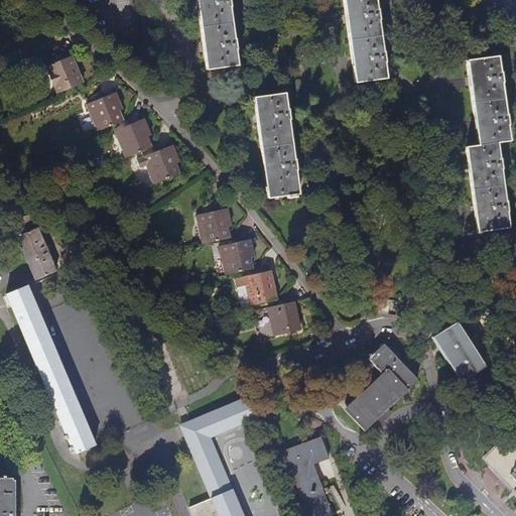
[(196,0),(206,71),(238,66),(236,50),(237,49),(236,38),(234,38),(230,8),(231,7),(230,0),(196,0)]
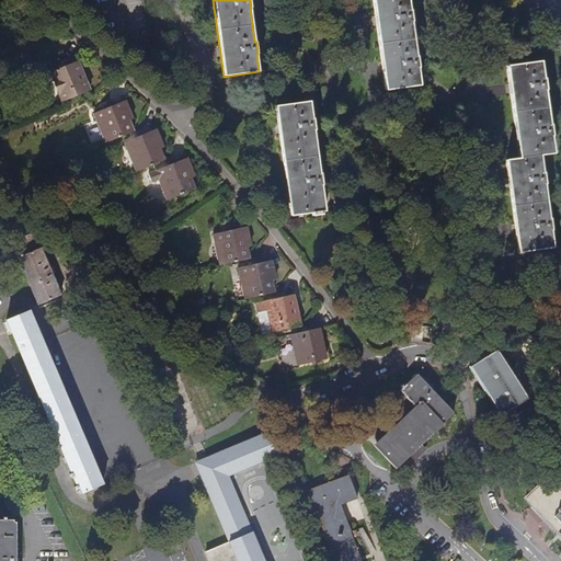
[(409,10),(408,0),(371,0),(385,90),(420,86),(418,68),(419,68),(416,56),(415,56),(411,22),(412,22),(411,10),(409,10)]
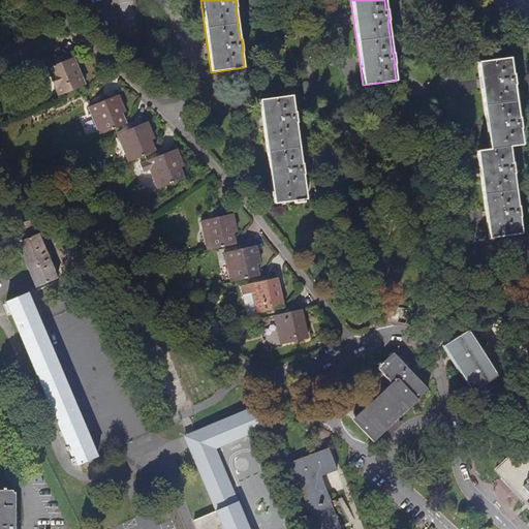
[(73,57),(49,66),(59,94),(84,85),(73,57)]
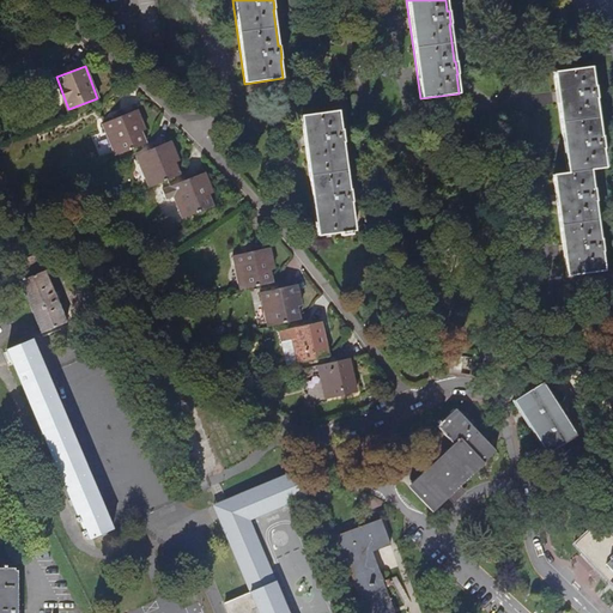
[(553,175),(568,275),(604,271),(602,252),(604,252),(601,238),(600,238),(595,201),(596,201),(594,188),(593,188),(590,170),(605,168),(602,150),(604,150),(602,135),(600,135),(595,98),(598,98),(595,85),(593,85),(590,67),(553,72),(568,173),(553,175)]
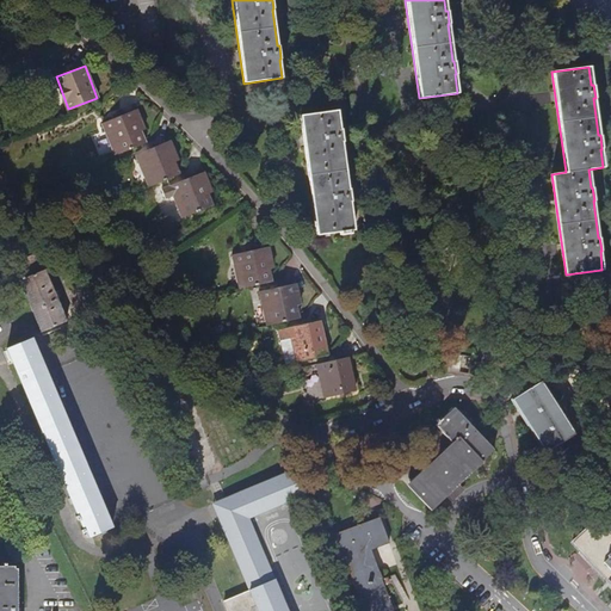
[(137,109),(102,123),(106,135),(109,135),(116,155),(146,142),(142,130),(144,129),(137,109)]
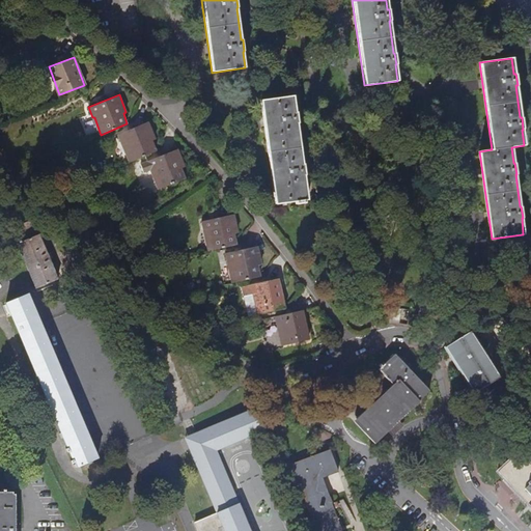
[(296,112),(294,95),(261,101),(276,204),(307,199),(304,175),(306,174),(304,163),(302,163),(297,123),(299,123),(297,111),(296,112)]
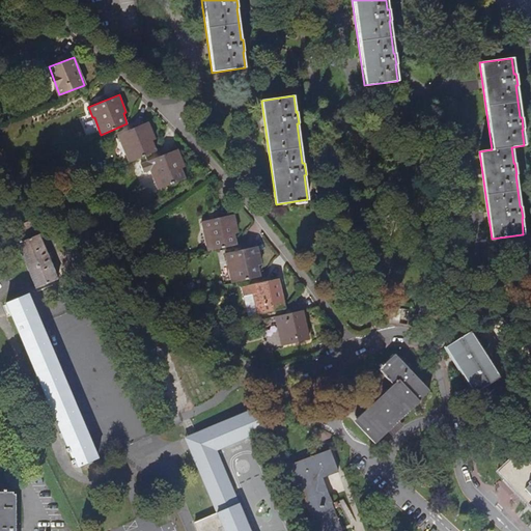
[(148,121),(117,135),(120,142),(121,142),(130,163),(156,152),(151,142),(156,140),(148,121)]
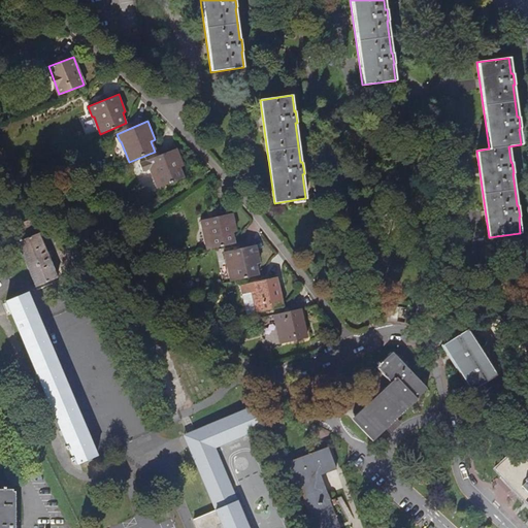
[(175,149),(140,163),(144,170),(151,167),(159,189),(183,178),(178,168),(183,166),(175,149)]
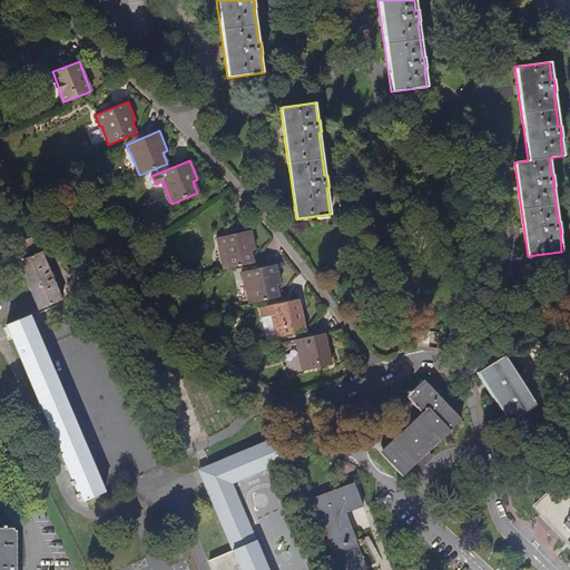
[(252,251),(255,251),(251,231),(216,238),(218,246),(219,246),(225,268),(253,262),(252,251)]
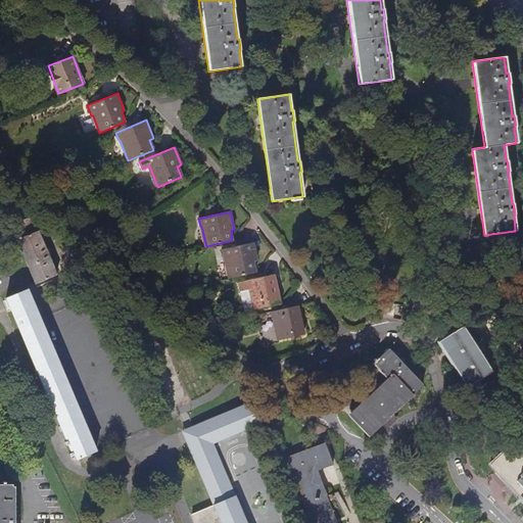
[(33,217),(25,221),(31,234),(39,231),(33,217)]
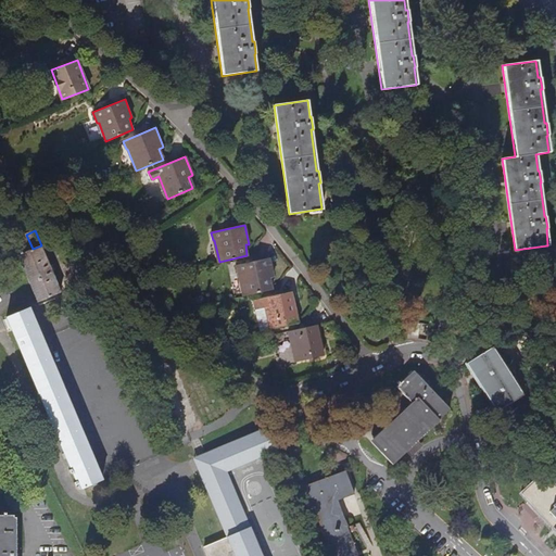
[(33,249),(26,235),(19,238),(25,253),(19,255),(38,302),(61,292),(41,245),(33,249)]
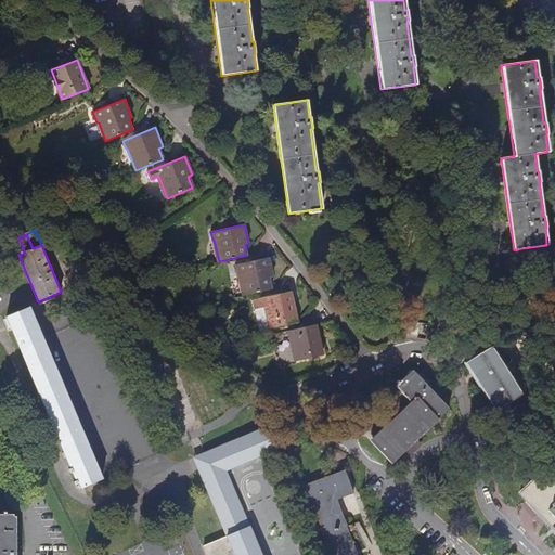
[(244,295),(271,288),(269,278),(273,276),(269,257),(235,265),(237,272),(240,272),(244,295)]
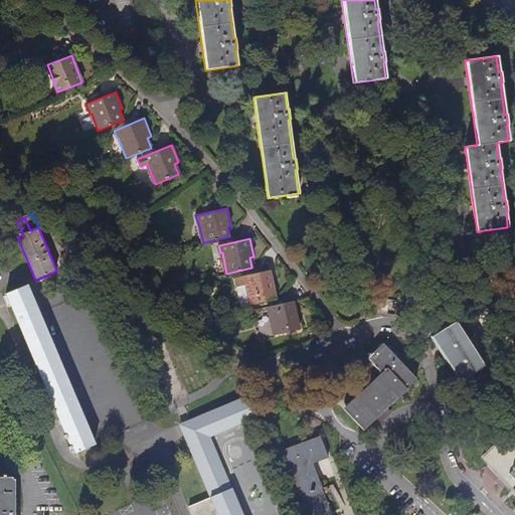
[(276,298),(269,271),(235,279),(237,287),(245,285),(250,304),(276,298)]
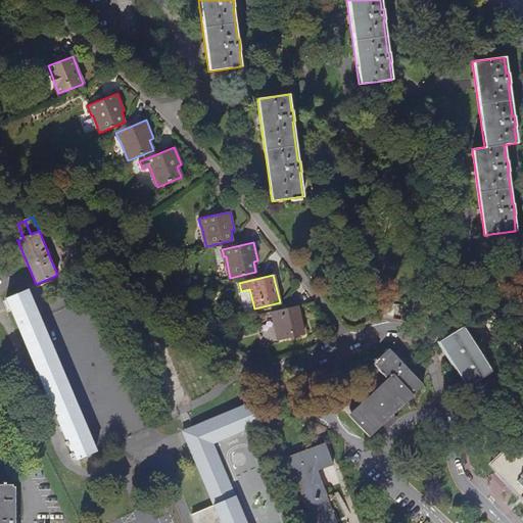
[(6,298),(49,400),(75,460),(96,452),(40,319),(28,289),(6,298)]
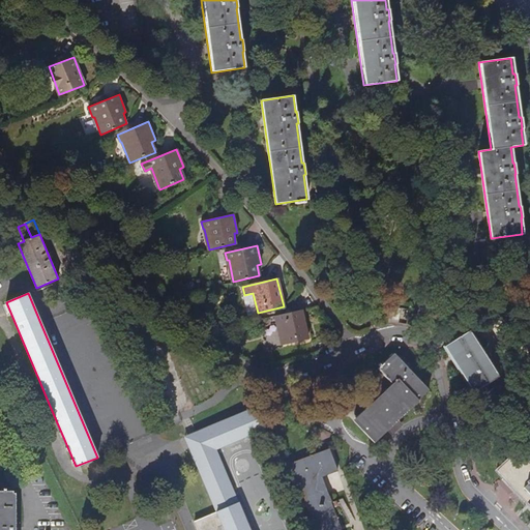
[(307,339),(301,310),(274,316),(282,346),(307,339)]
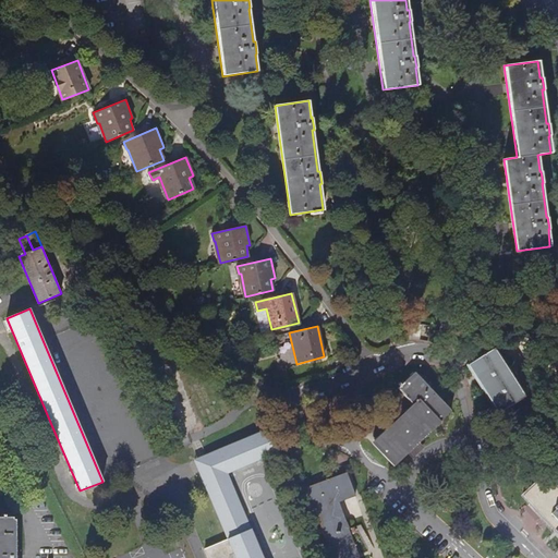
[(466,364),(473,375),(477,381),(498,413),(524,397),(494,347),(466,364)]
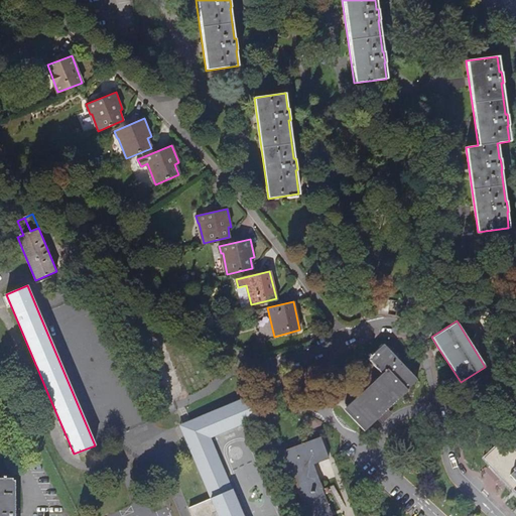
[(410,373),(383,344),(368,359),(381,374),(347,406),(364,425),(404,388),(406,390),(417,380),(415,378),(410,373)]
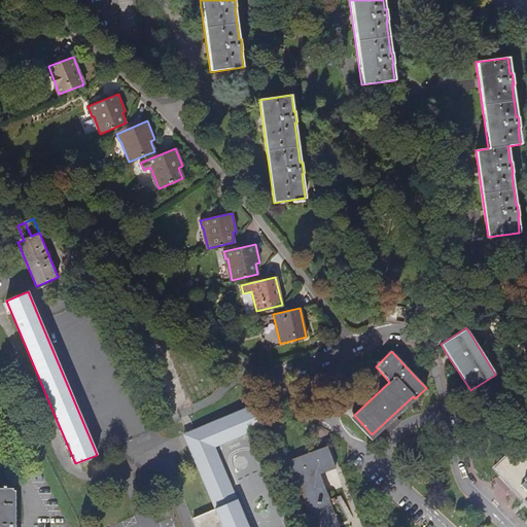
[(253,405),(195,430),(200,443),(188,447),(214,508),(192,518),(196,526),(248,526),(214,447),(262,426),(253,405)]
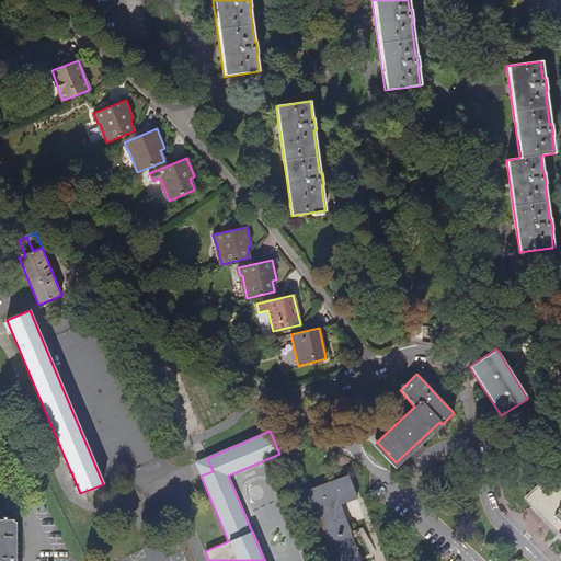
[(195,462),(201,476),(213,471),(207,458),(195,462)]
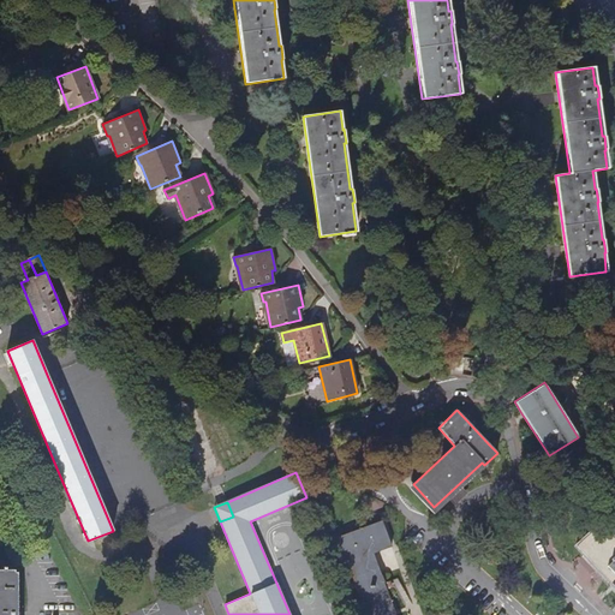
[(381,520),(336,537),(346,562),(365,614),(395,614),(372,554),(392,547),(381,520)]
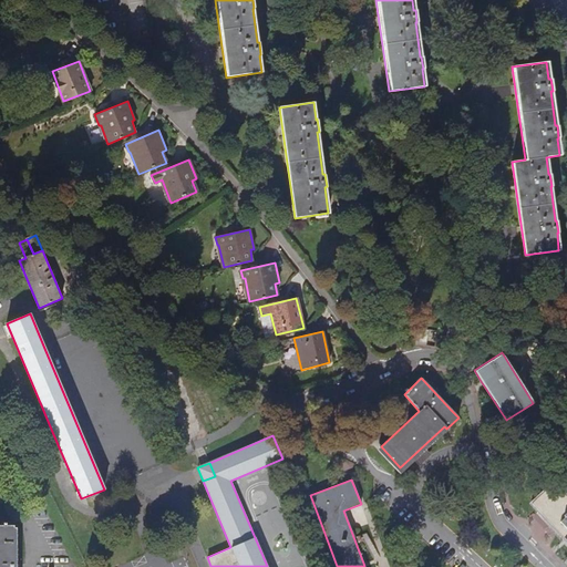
[(566,496),(554,483),(532,503),(566,540),(566,496)]
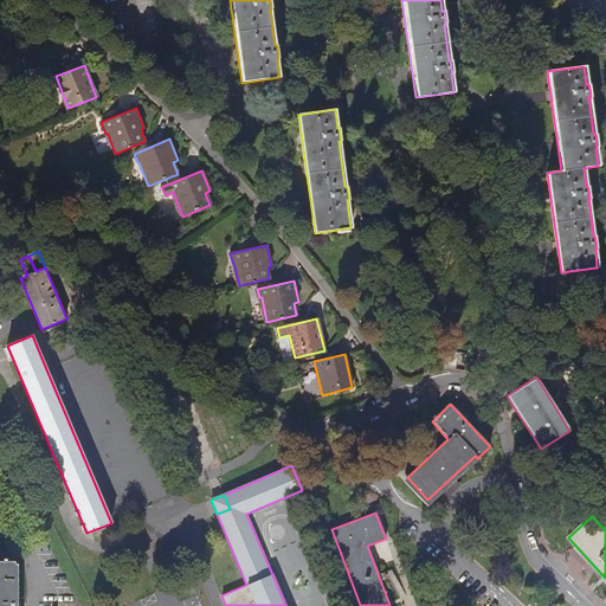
[(334,558),(341,554),(331,529),(324,532),(334,558)]
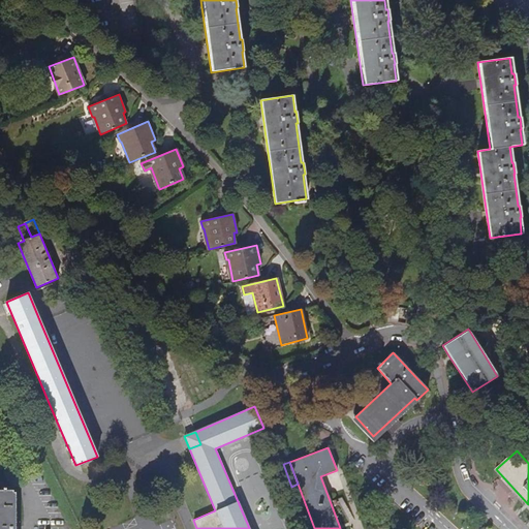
[(11,528),(11,490),(0,490),(0,528),(11,528)]
